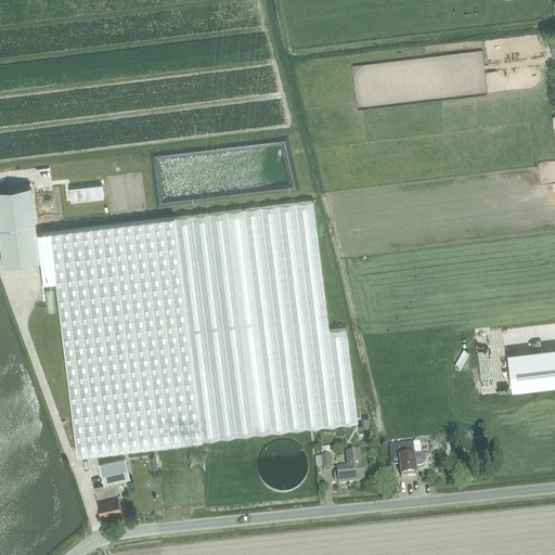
[(41,262),(43,282),(57,280),(77,456),(203,442),(356,424),(345,326),(330,327),(313,202),(176,218),(36,234),(30,186),(0,190),(0,249),(2,268),(41,262)]
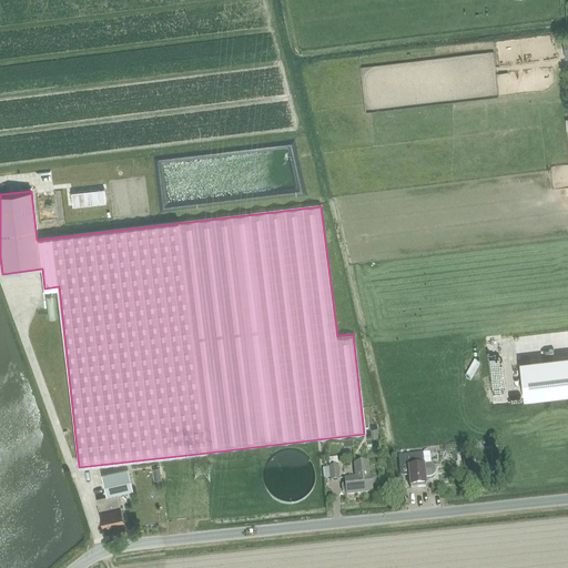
[(567,356),(519,362),(524,399),(567,394),(567,356)]
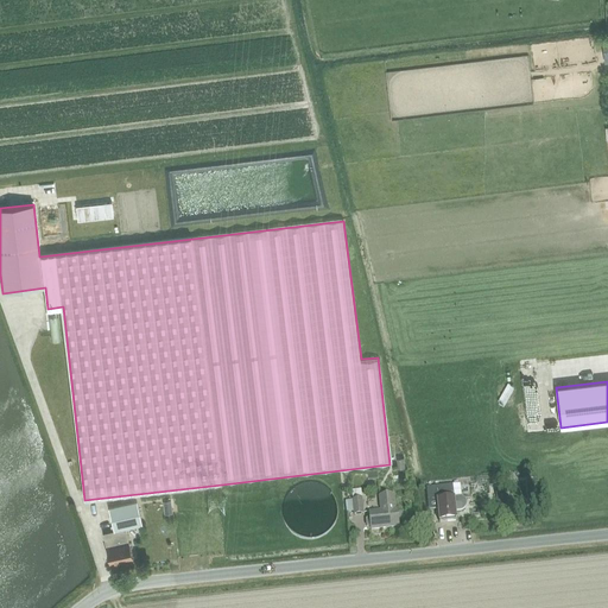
[(439,524),(456,521),(455,512),(460,511),(462,511),(464,508),(466,507),(466,505),(464,502),(461,498),(460,486),(426,489),(429,512),(438,511),(439,524)]
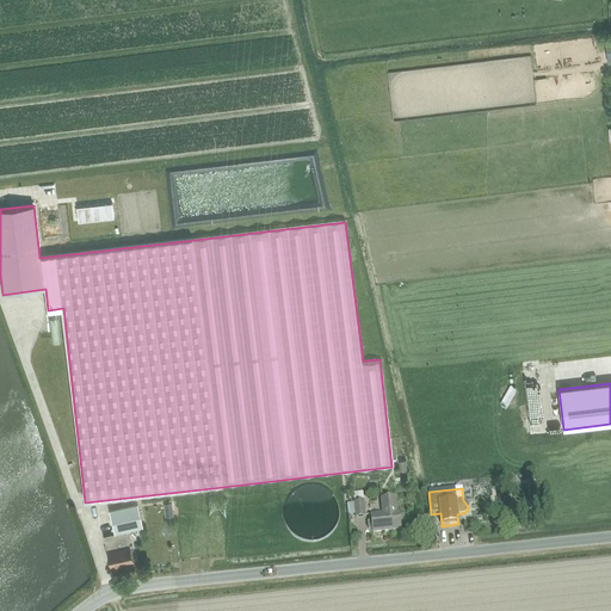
[(507,491),(498,492),(501,514),(511,513),(507,491)]
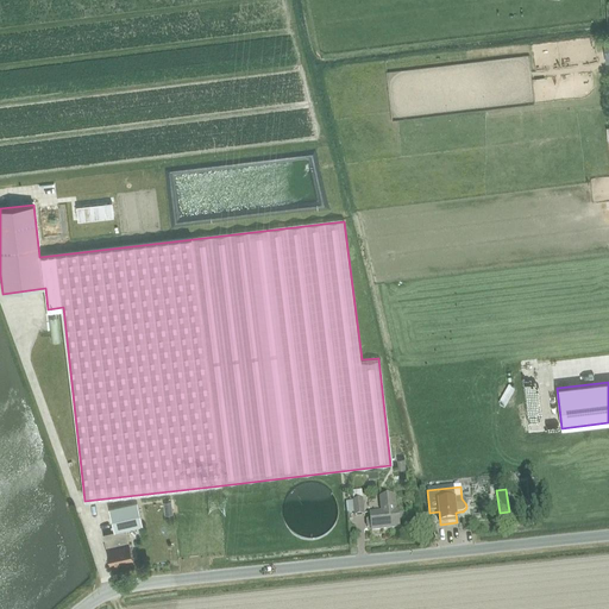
[(369,520),(366,522),(368,528),(369,529),(371,529),(372,531),(400,528),(397,512),(395,512),(394,497),(381,498),(383,513),(370,514),(371,520),(369,520)]
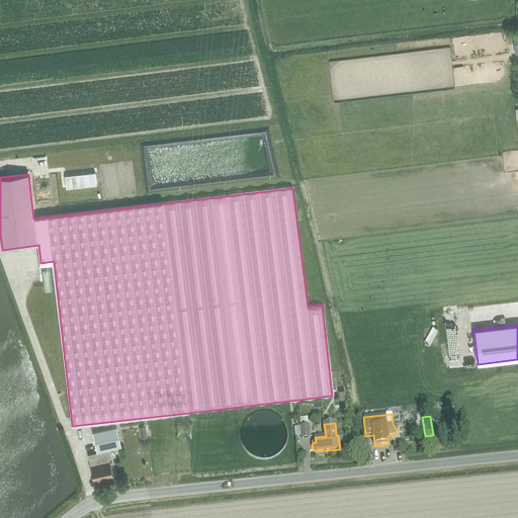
[(300,427),(301,438),(311,437),(310,426),(300,427)]
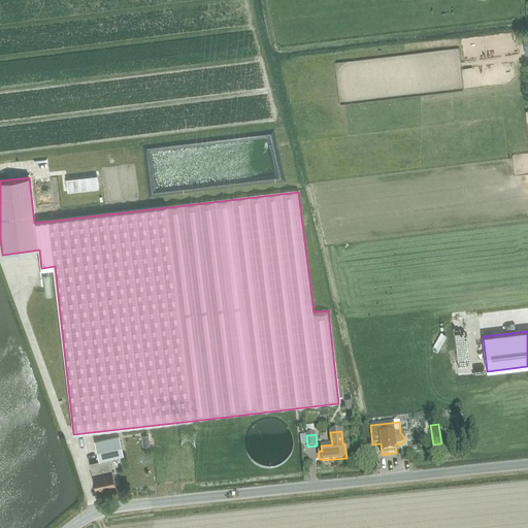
[(99,460),(109,459),(124,456),(122,437),(97,440),(99,460)]
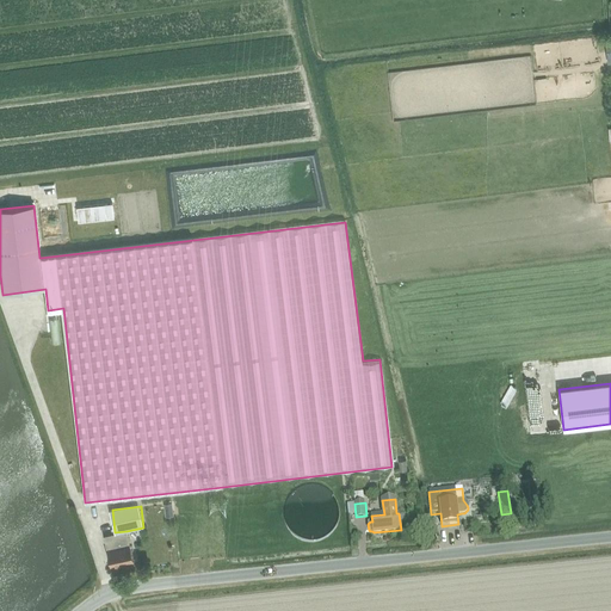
[(134,561),(127,531),(104,537),(111,566),(134,561)]
